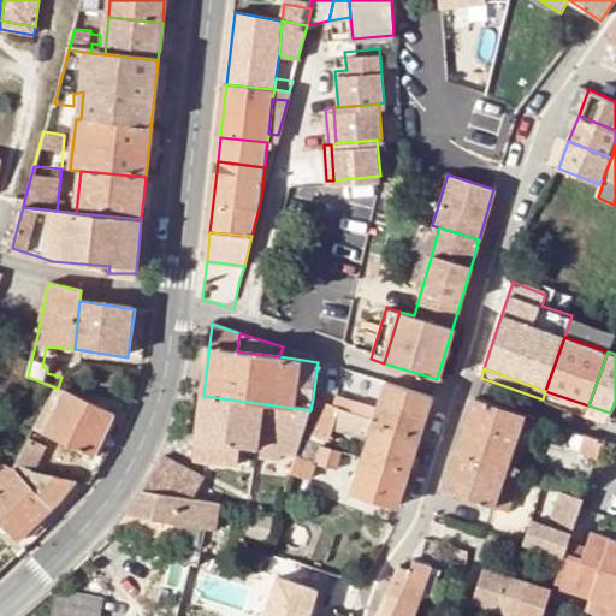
[(431,398),(385,383),(374,420),(420,436),(432,398),(431,398)]
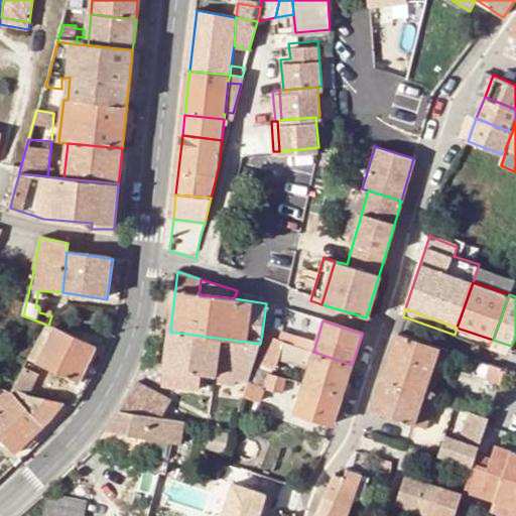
[(29,360),(38,364),(56,330),(48,326),(30,358),(29,360)]
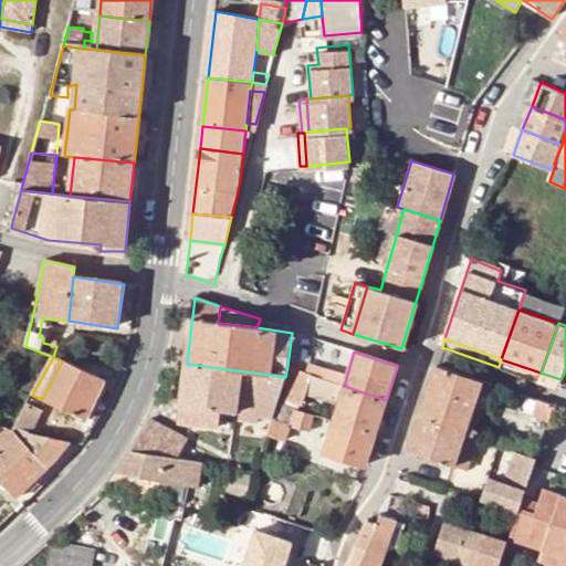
[(541,373),(501,359),(499,367),(537,381),(541,373)]
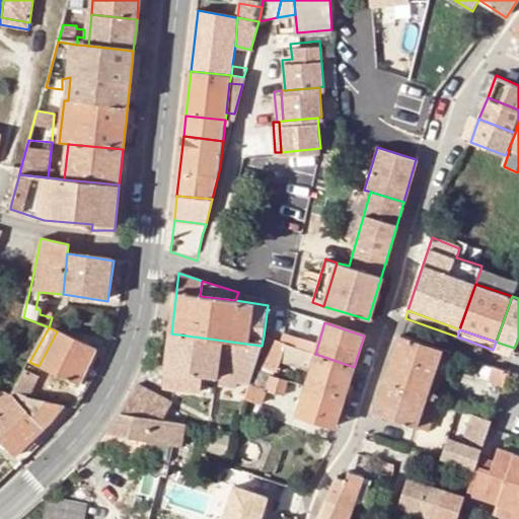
[(105,352),(57,331),(39,366),(89,388),(105,352)]
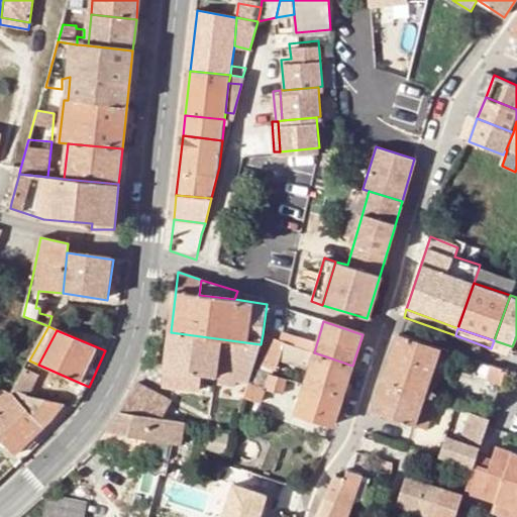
[(284,331),(279,341),(297,347),(300,337),(284,331)]
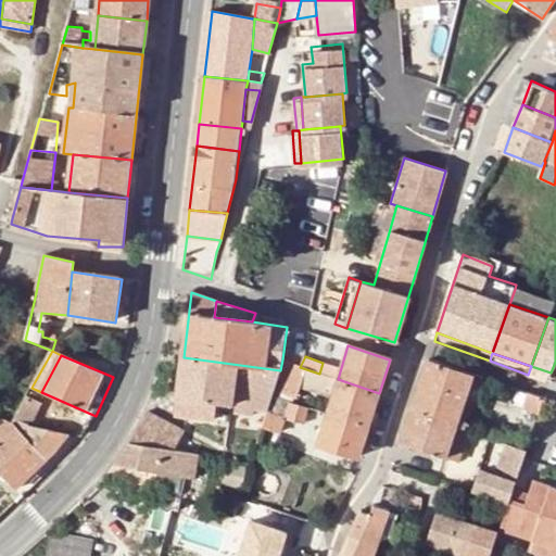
[(280,370),(184,357),(176,414),(215,419),(216,408),(217,402),(230,404),(230,409),(230,413),(252,416),(254,408),(267,412),(273,395),(280,370)]
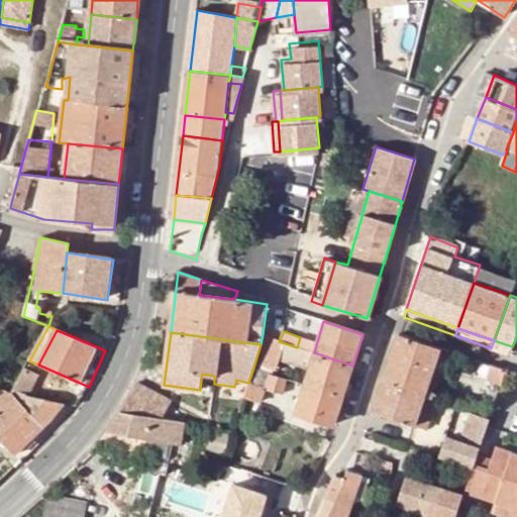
[(399,335),(383,382),(423,395),(439,348),(399,335)]
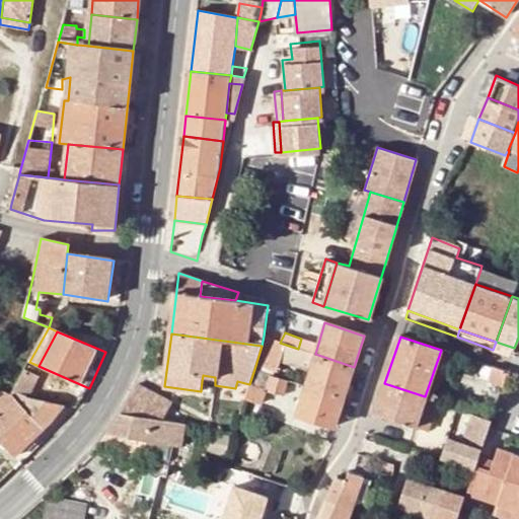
[(280,343),(269,338),(261,366),(277,371),(280,362),(310,371),(315,354),(298,349),(280,343)]
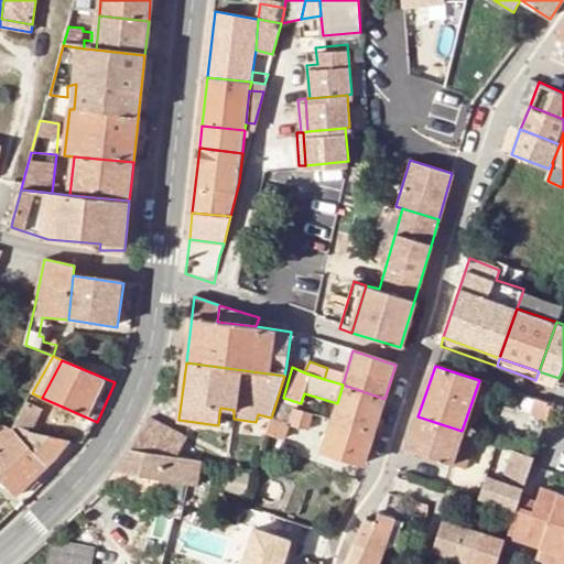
[(559,378),(539,371),(535,380),(556,387),(560,378),(559,378)]
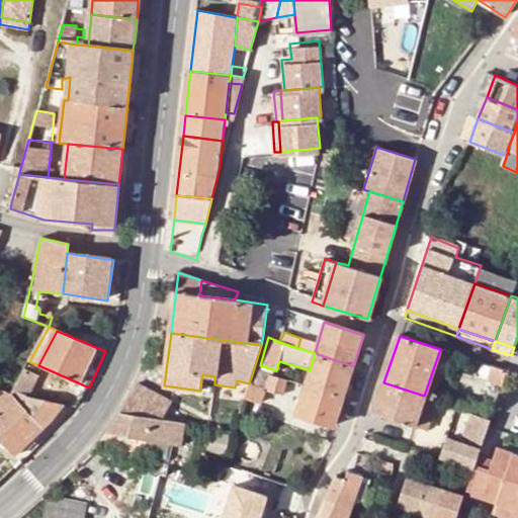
[(440,349),(424,396),(433,400),(442,373),(449,352),(440,349)]
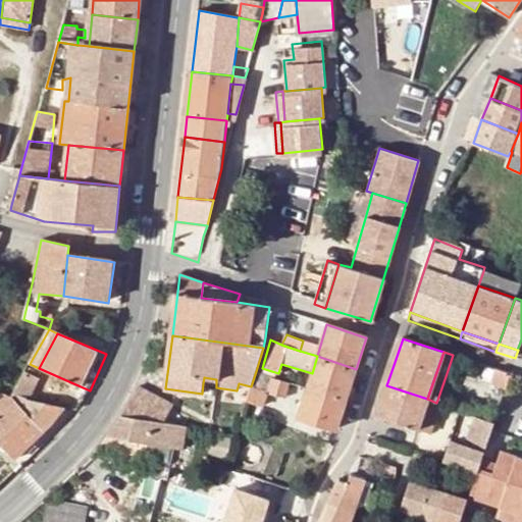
[(347,399),(356,369),(317,356),(312,373),(308,386),(347,399)]
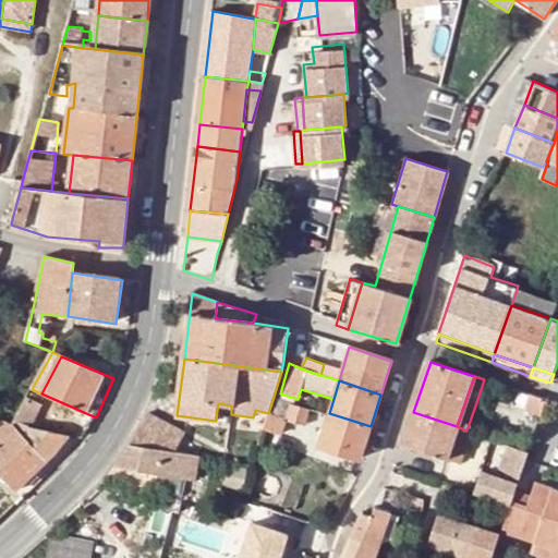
[(524,412),(541,416),(546,399),(530,393),(524,412)]
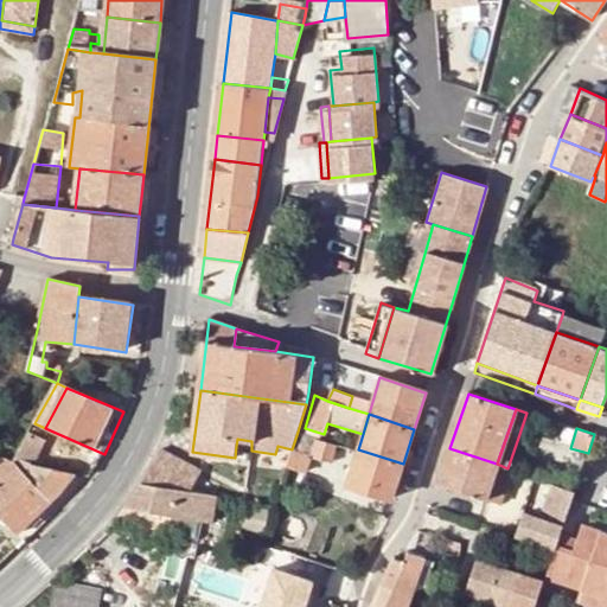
[(338,445),(298,432),(292,449),(286,467),(305,473),(311,457),(332,462),(338,445)]
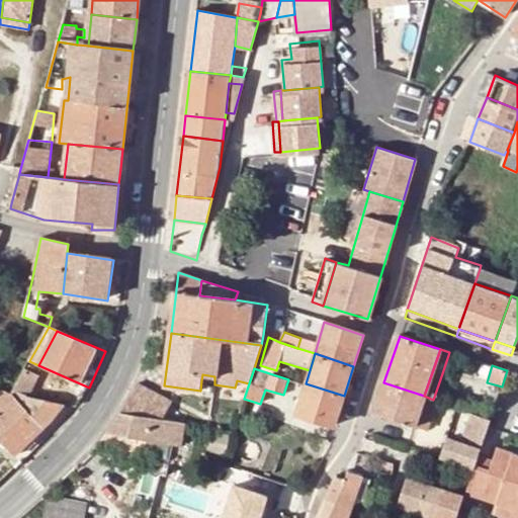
[(39,376),(25,369),(16,389),(14,392),(31,396),(39,376)]
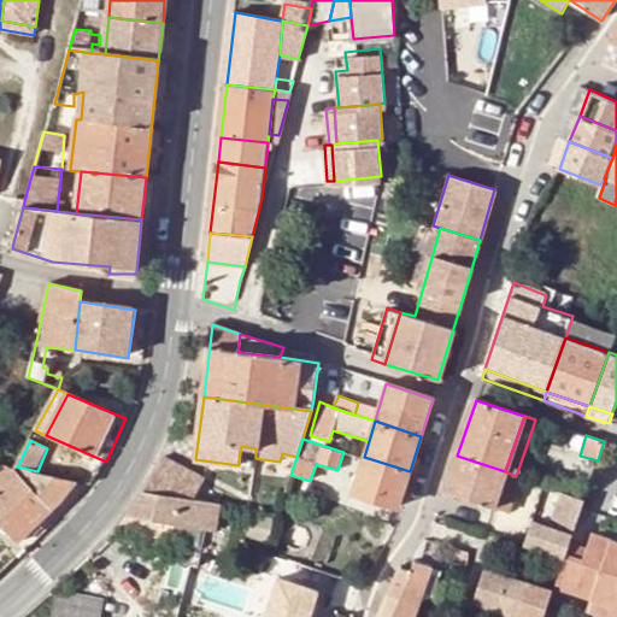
[(457,456),(446,491),(494,506),(501,486),(512,488),(516,476),(505,471),(457,456)]
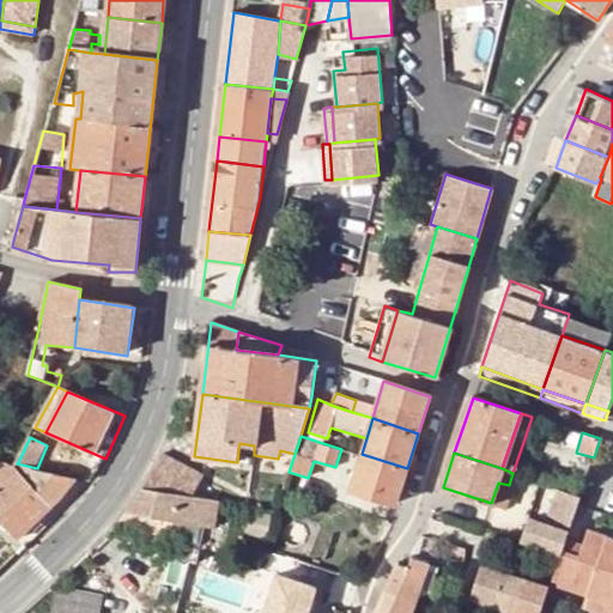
[(162,454),(143,489),(192,497),(202,477),(162,454)]
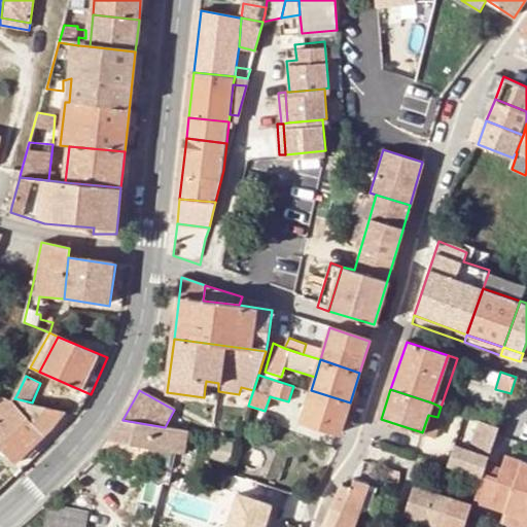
[(340,433),(350,402),(311,390),(310,391),(302,421),(340,433)]
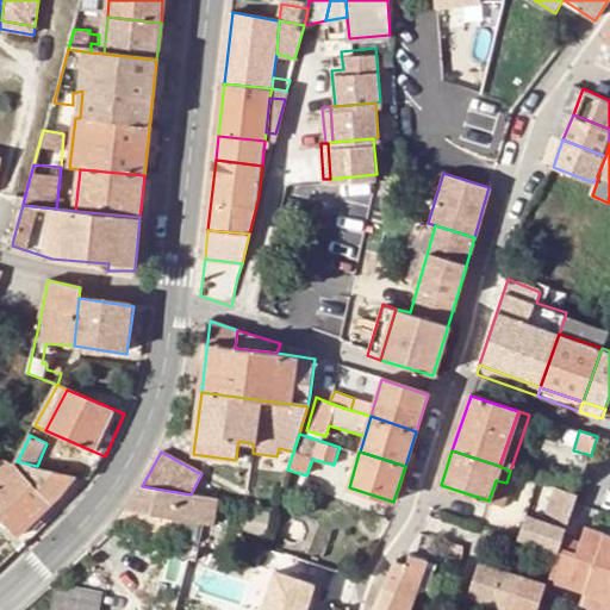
[(0,478),(0,517),(18,536),(45,510),(58,497),(75,475),(37,466),(17,461),(0,478)]
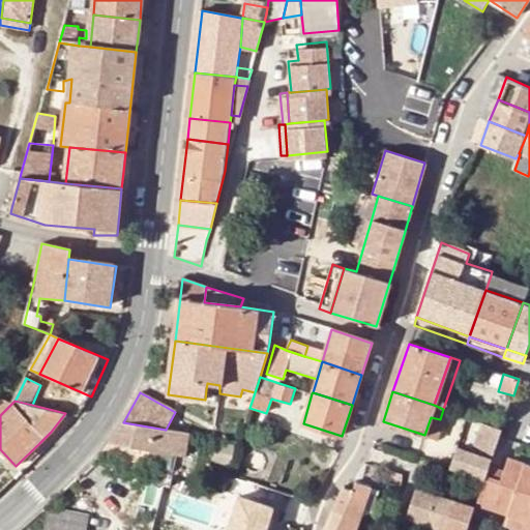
[(431,417),(424,435),(438,440),(444,421),(440,419),(431,417)]
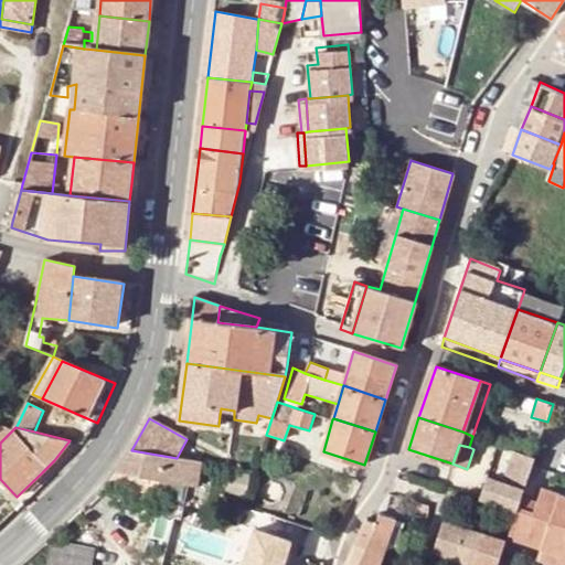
[(177,458),(131,450),(117,472),(199,487),(204,462),(177,458)]
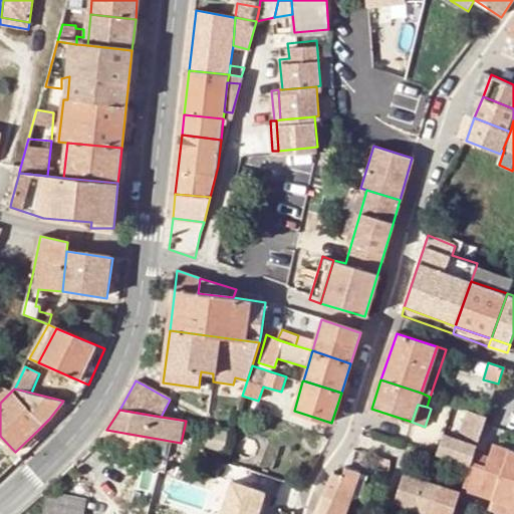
[(487,417),(468,411),(464,421),(483,427),(487,417)]
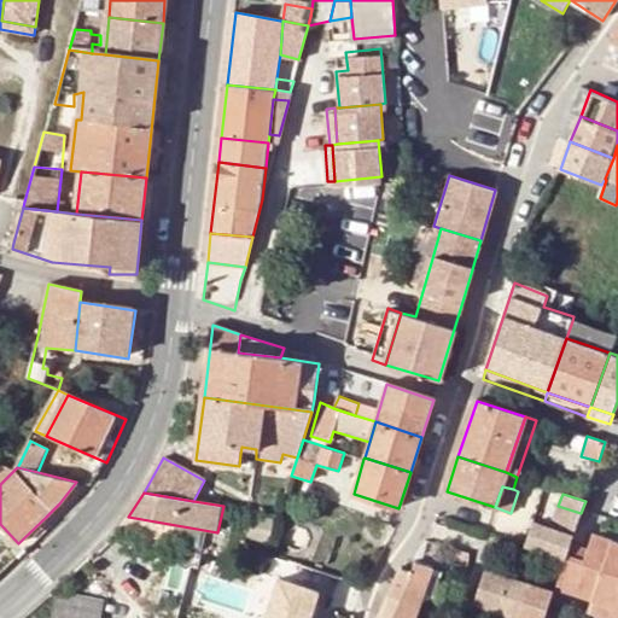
[(581,513),(558,506),(551,528),(534,523),(526,546),(566,559),(567,555),(571,543),(581,513)]
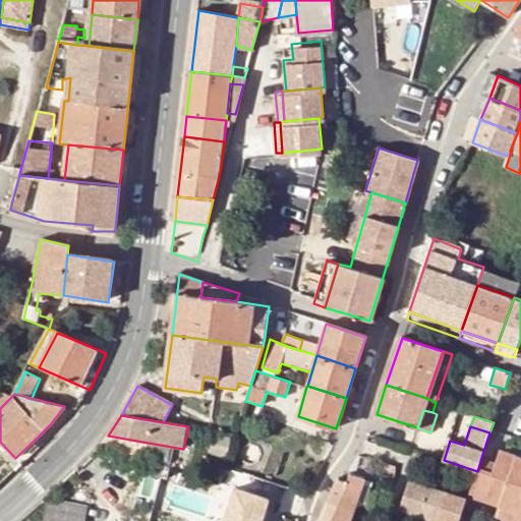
[(39,436),(15,458),(22,465),(46,444),(39,436)]
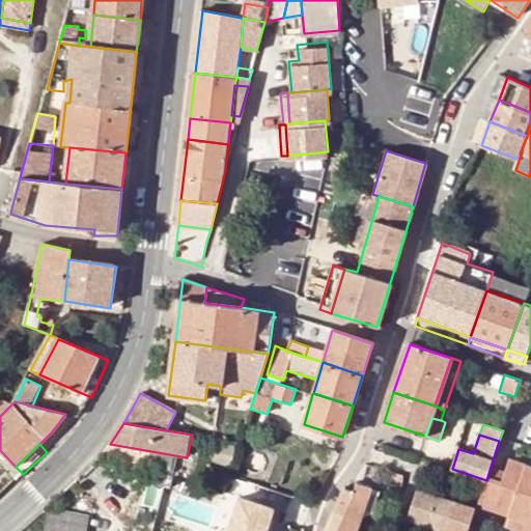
[(478,505),(509,514),(530,522),(530,466),(510,459),(505,472),(503,481),(487,477),(486,480),(478,505)]
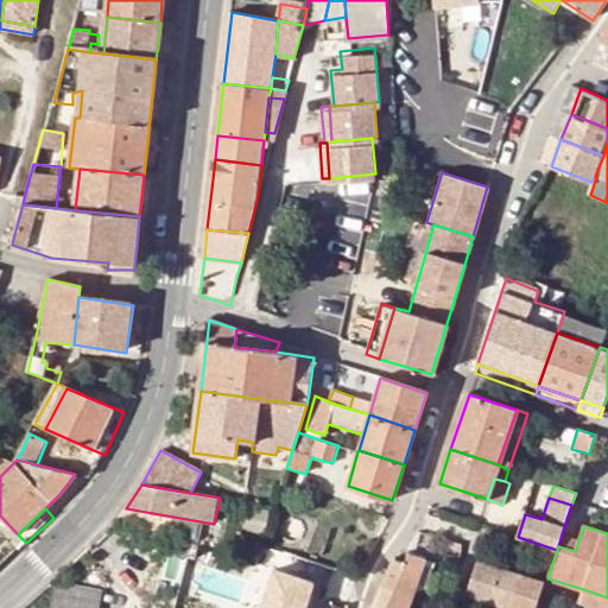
[(576,551),(578,540),(562,534),(558,546),(576,551)]
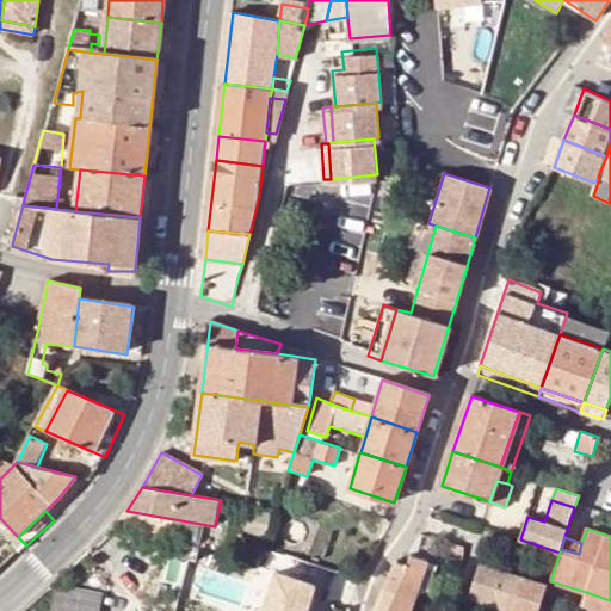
[(408,565),(397,562),(396,562),(380,600),(375,609),(382,610),(412,610),(429,561),(417,556),(412,555),(408,565)]
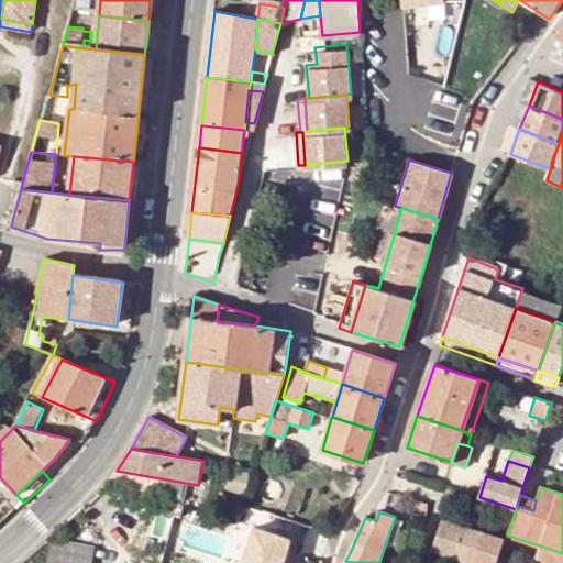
[(274,516),(271,523),(294,532),(296,523),(274,516)]
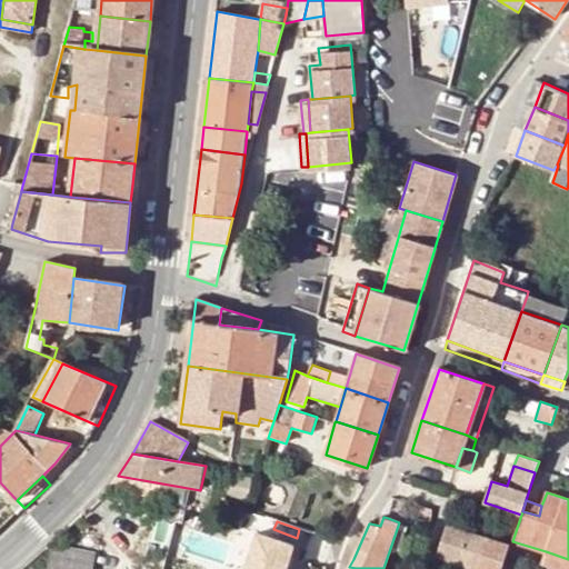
[(476,568),(477,568),(487,538),(448,525),(438,557),(459,563),(476,568)]
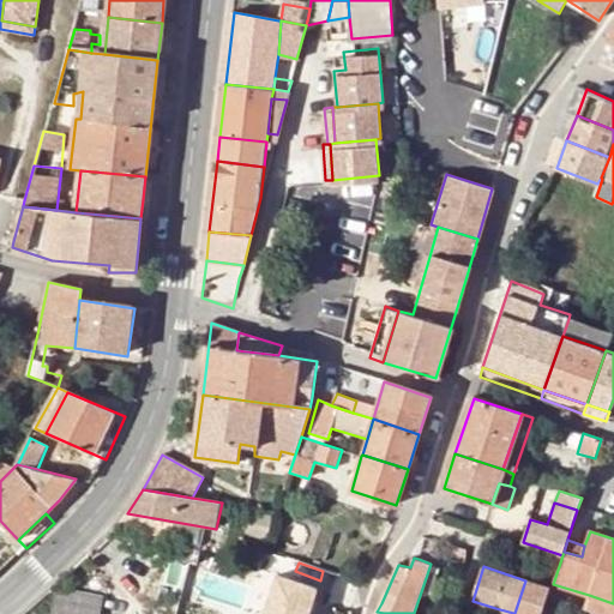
[(525,581),(515,613),(540,613),(546,596),(548,588),(525,581)]
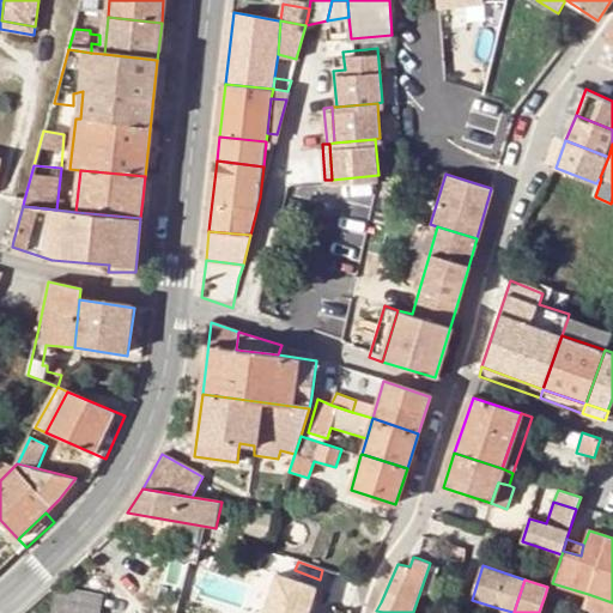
[(283,589),(272,586),(267,602),(278,606),(283,589)]
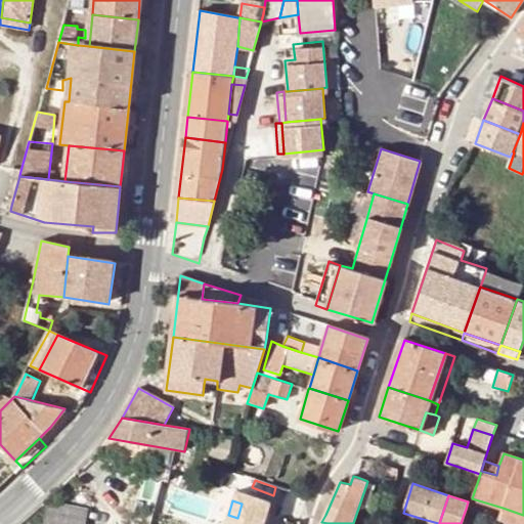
[(49,503),(45,523),(82,523),(85,509),(49,503)]
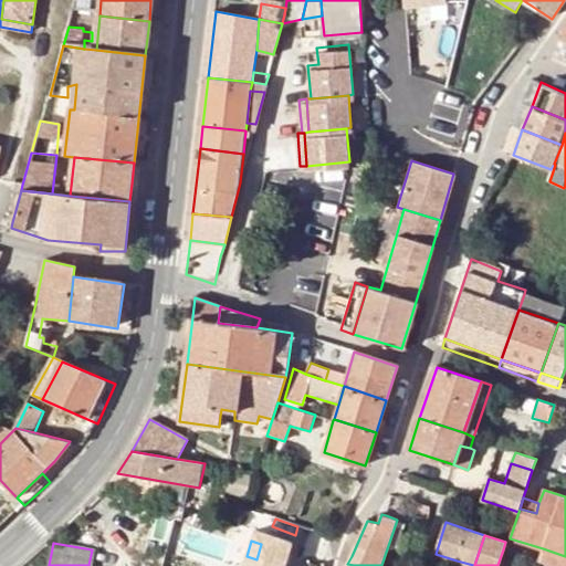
[(565,565),(565,556),(543,548),(538,562),(553,565),(565,565)]
